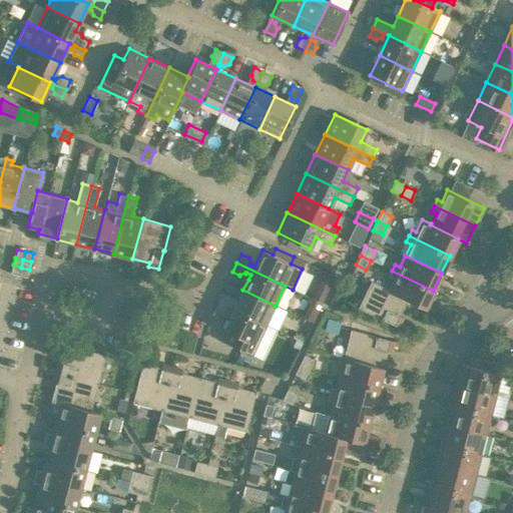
[(10,273),(19,276),(21,268),(13,265),(10,273)]
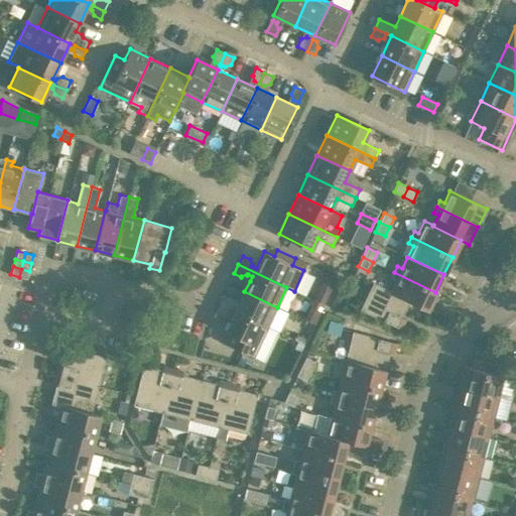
[(21,269),(19,277),(27,279),(29,271),(21,269)]
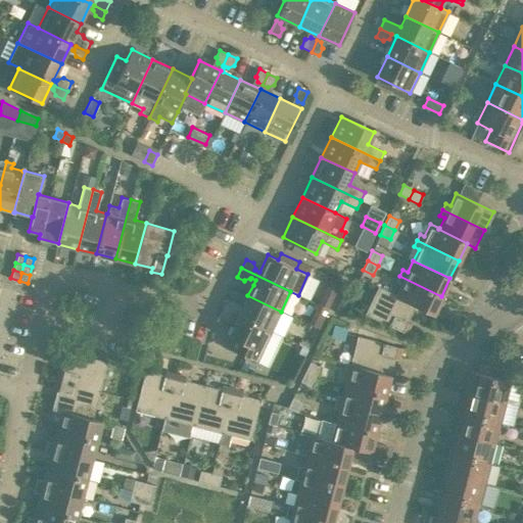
[(401,284),(395,295),(415,305),(433,314),(441,296),(399,276),(396,282),(401,284)]
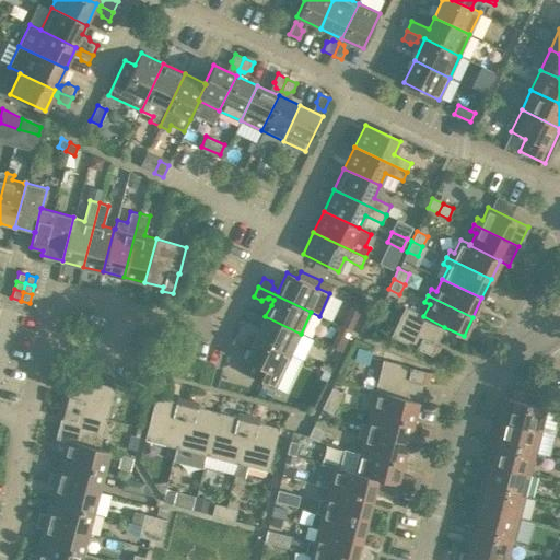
[(435,345),(444,327),(423,316),(406,307),(392,337),(415,348),(416,348),(434,357),(440,347),(435,345)]
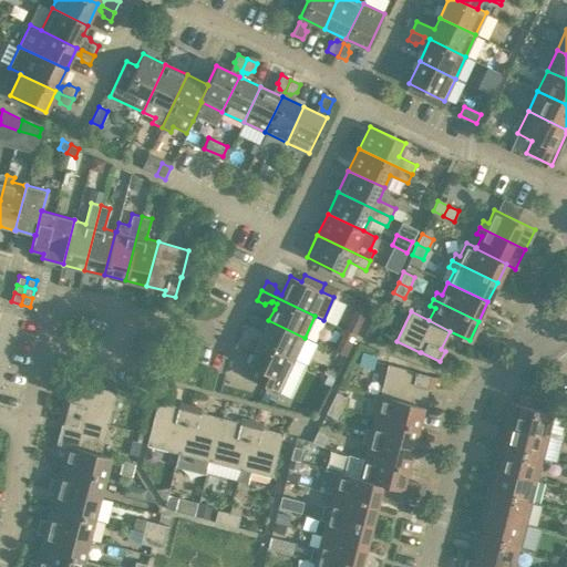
[(305,338),(268,320),(258,342),(294,359),(305,338)]
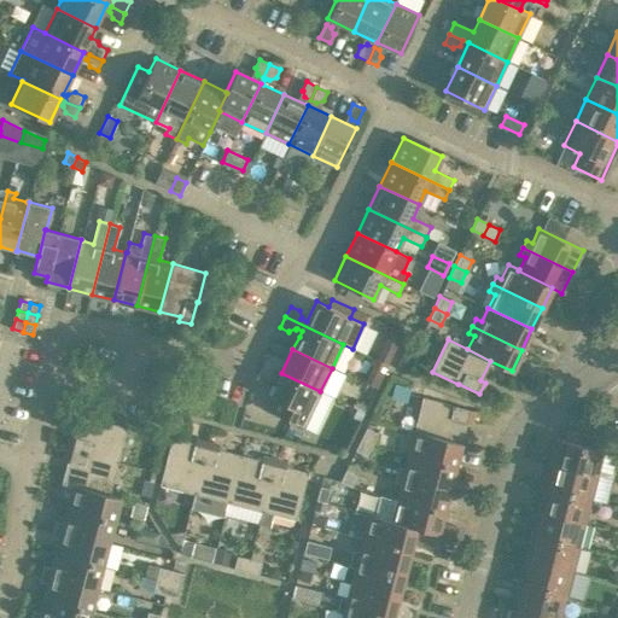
[(268,353),(263,363),(277,369),(279,363),(277,357),(268,353)]
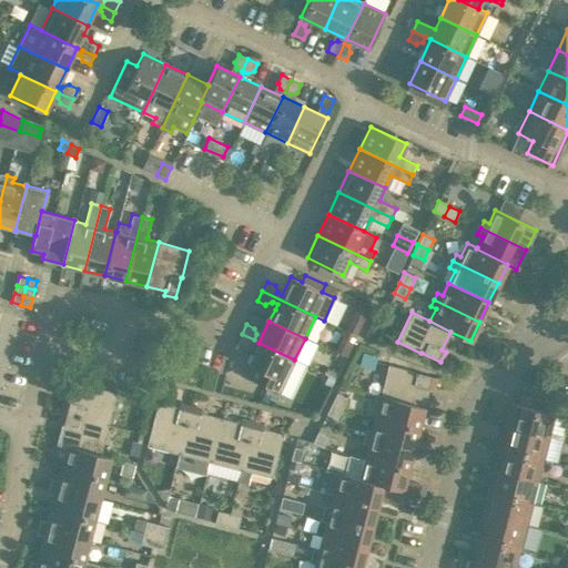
[(254,340),(242,334),(236,344),(245,347),(251,345),(252,344),(256,346),(247,365),(251,366),(245,377),(279,393),(284,382),(294,359),(259,343),(254,340)]
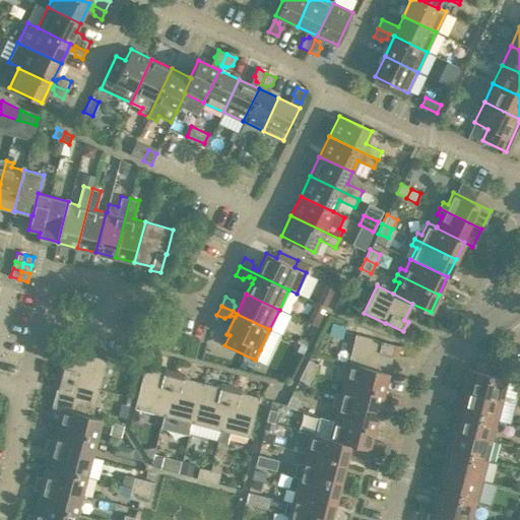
[(342,337),(344,328),(332,324),(329,333),(342,337)]
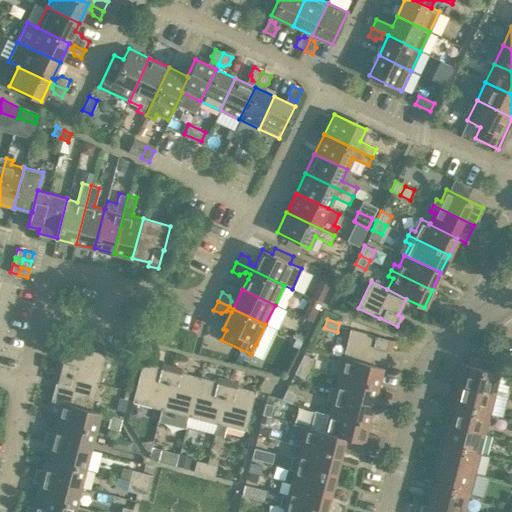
[(351,329),(343,357),(382,367),(386,349),(390,350),(393,340),(374,335),(375,335),(351,329)]
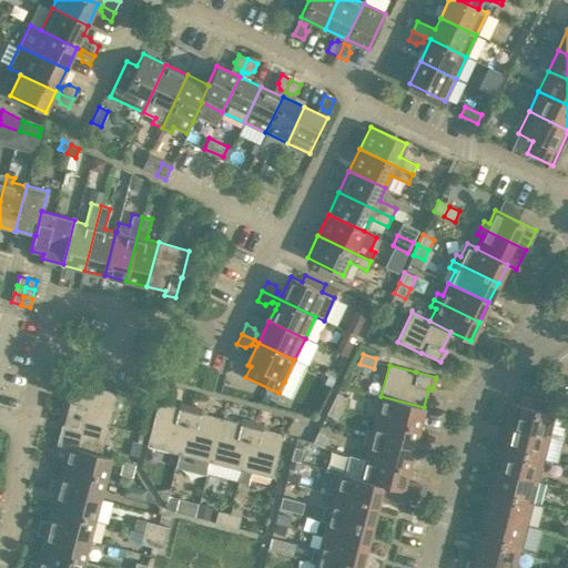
[(63,401),(61,412),(108,425),(117,393),(73,382),(68,402),(63,401)]
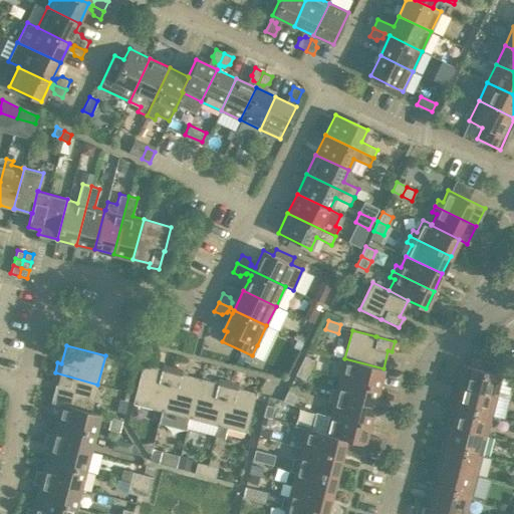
[(300,364),(310,369),(314,360),(304,355),(300,364)]
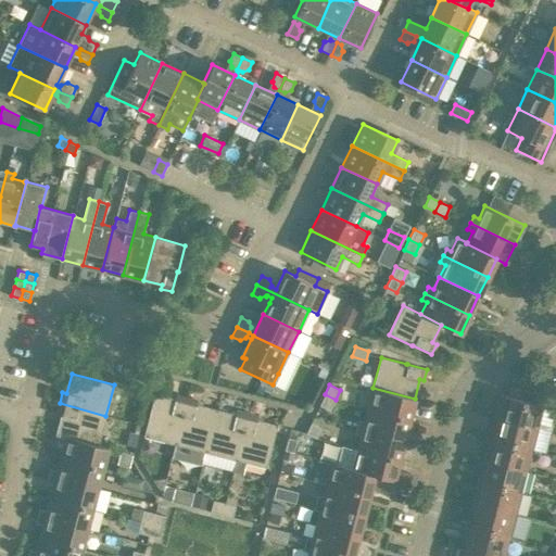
[(415,399),(373,388),(367,387),(365,394),(371,395),(367,408),(409,419),(415,399)]
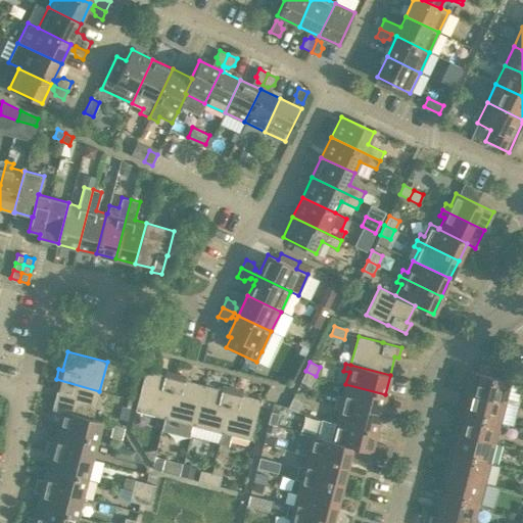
[(470,370),(465,392),(505,402),(513,372),(500,368),(496,377),(470,370)]
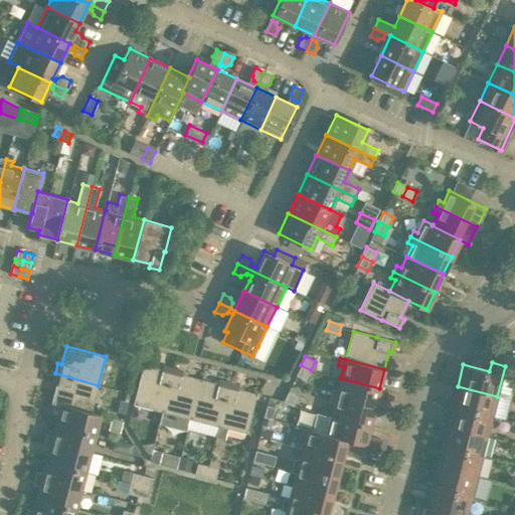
[(162,411),(173,368),(163,366),(162,369),(143,364),(133,404),(162,411)]
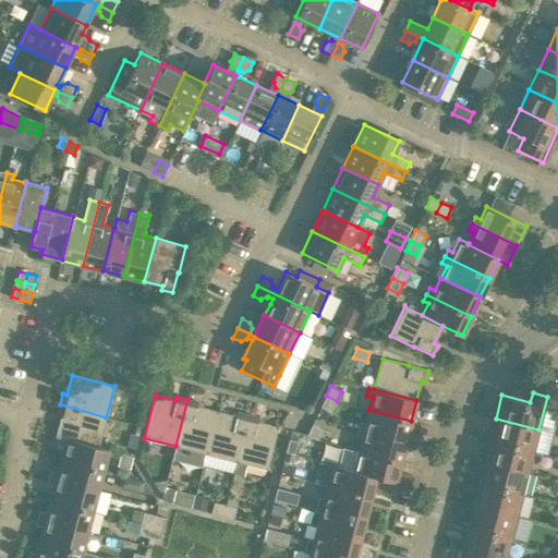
[(337,401),(326,396),(322,405),(331,411),(337,401)]
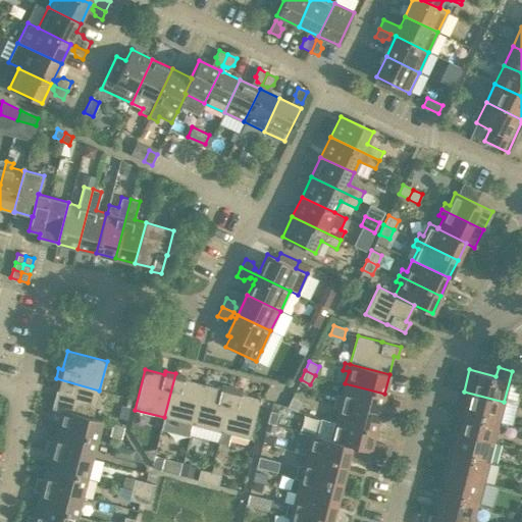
[(186,376),(175,373),(164,417),(193,424),(203,384),(185,379),(186,376)]
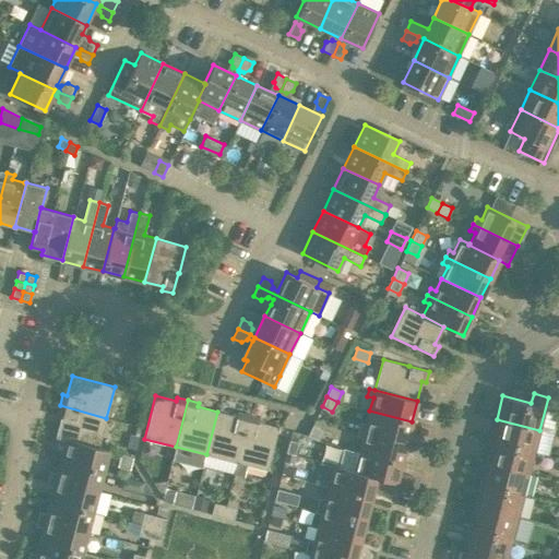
[(56,438),(58,438),(98,448),(106,418),(60,405),(57,417),(61,418),(56,438)]
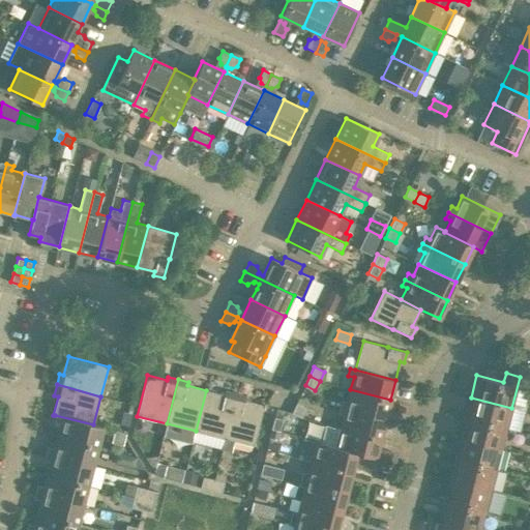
[(385,419),(390,400),(350,389),(347,402),(342,401),(340,407),(385,419)]
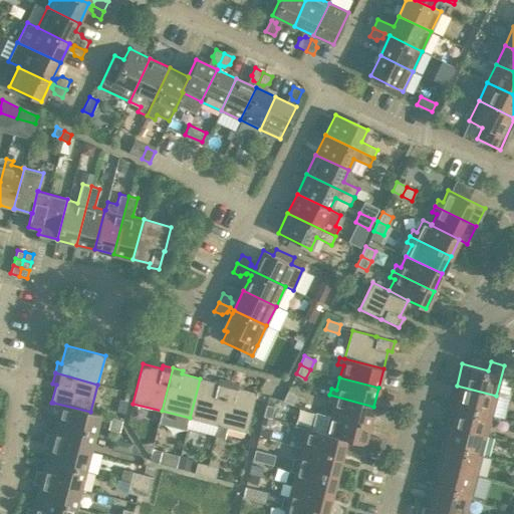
[(190,418),(218,425),(229,381),(219,378),(218,382),(200,378),(190,418)]
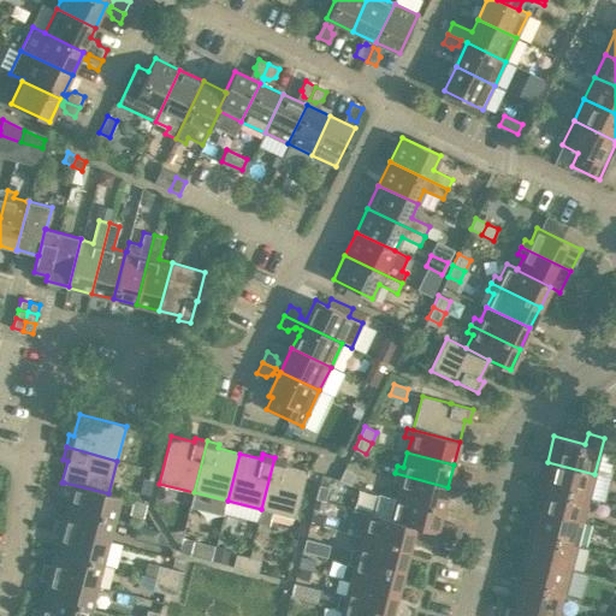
[(274,457),(261,509),(295,519),(307,471),(285,465),(286,461),(274,457)]
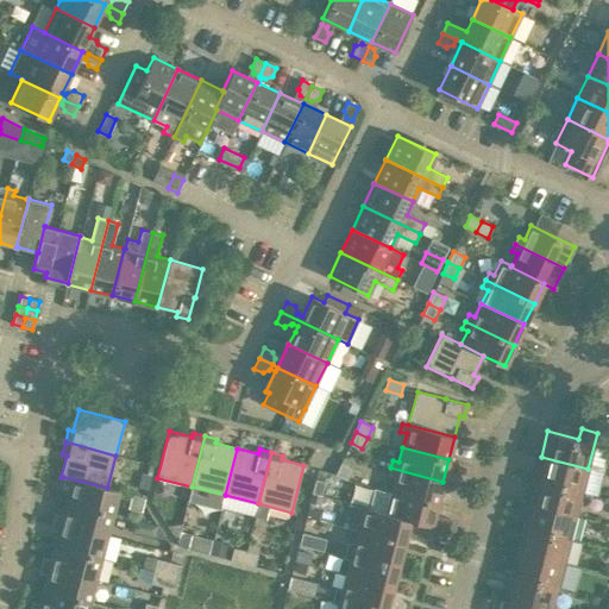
[(582,494),(588,469),(541,457),(535,482),(582,494)]
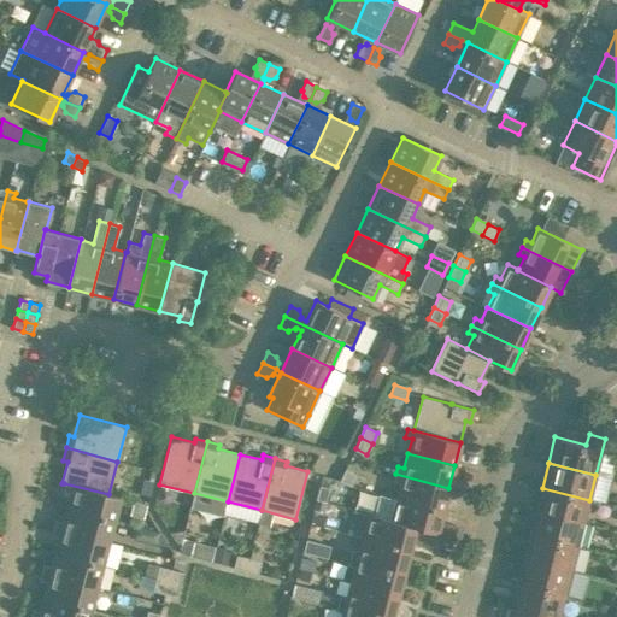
[(345,470),(339,481),(351,487),(357,475),(345,470)]
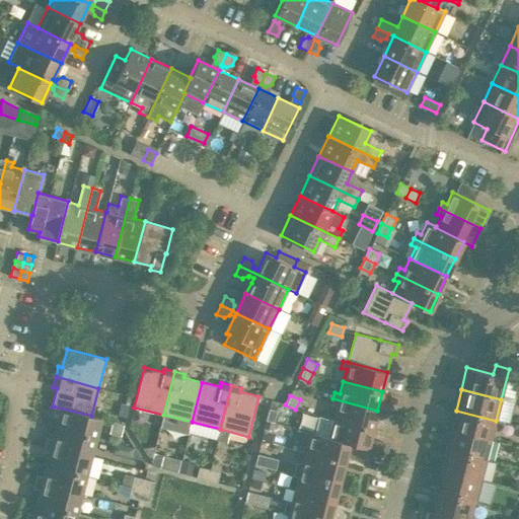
[(372,430),(377,411),(332,398),(331,405),(337,406),(332,420),(372,430)]
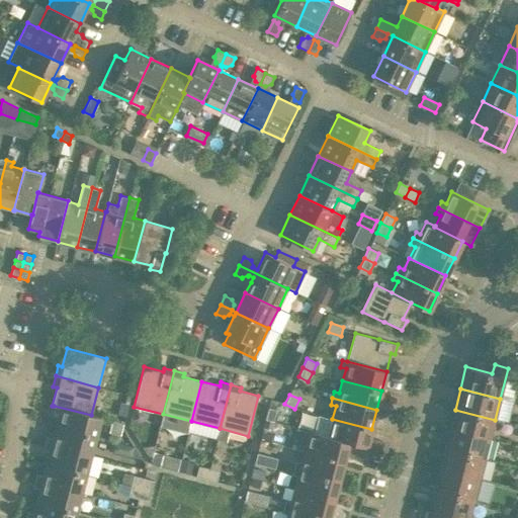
[(60,414),(57,426),(96,436),(100,417),(91,415),(54,406),(53,412),(60,414)]
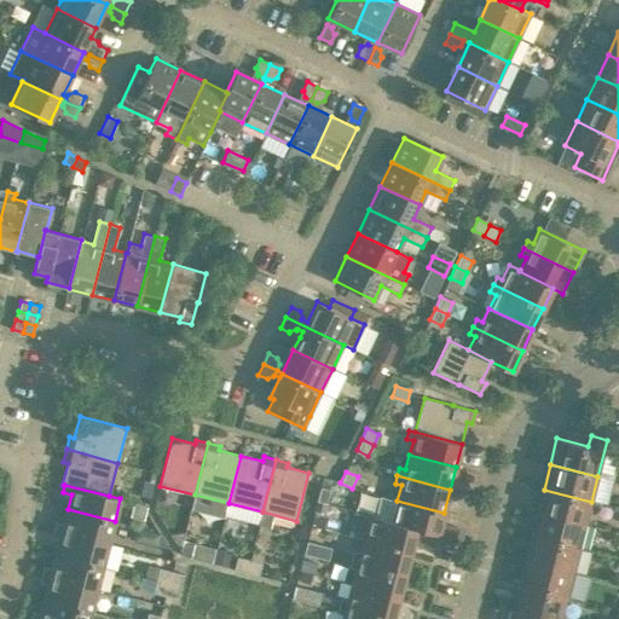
[(329,490),(320,489),(317,502),(325,504),(329,490)]
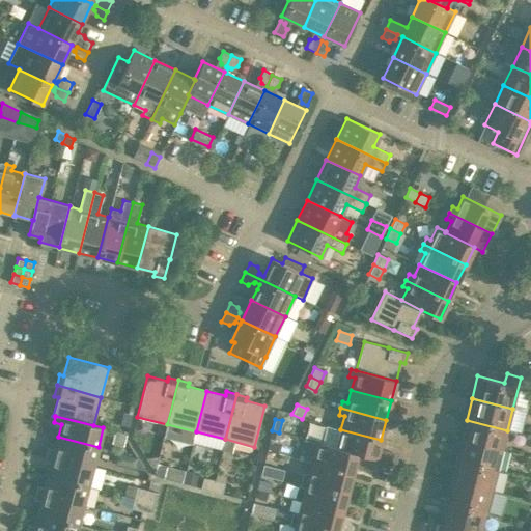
[(502,451),(507,430),(467,420),(462,440),(502,451)]
